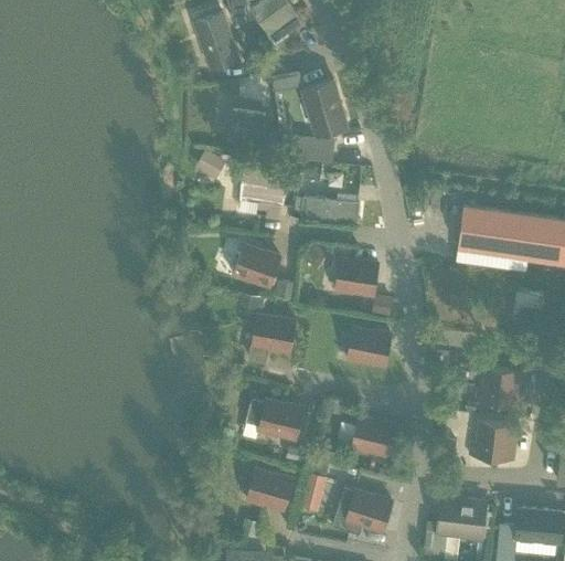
[(247,8),(246,0),(230,0),(232,10),(234,10),(236,17),(247,14),(245,8),(247,8)]
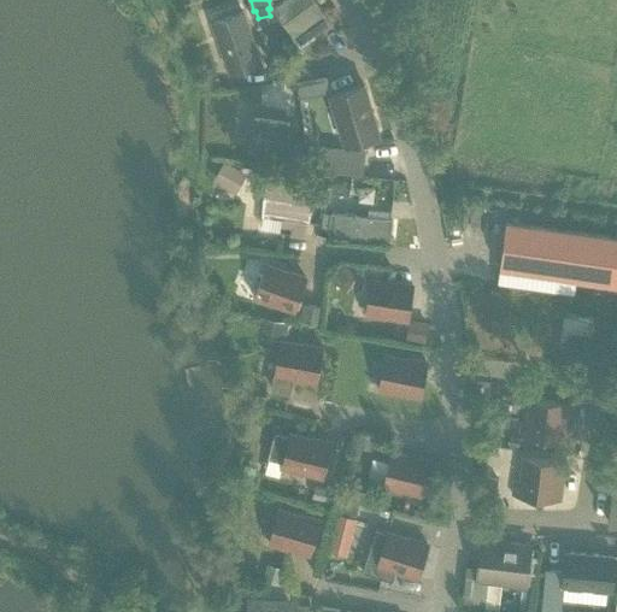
[(291,0),(275,12),(293,39),(300,49),(330,28),(323,18),(310,0),(291,0)]
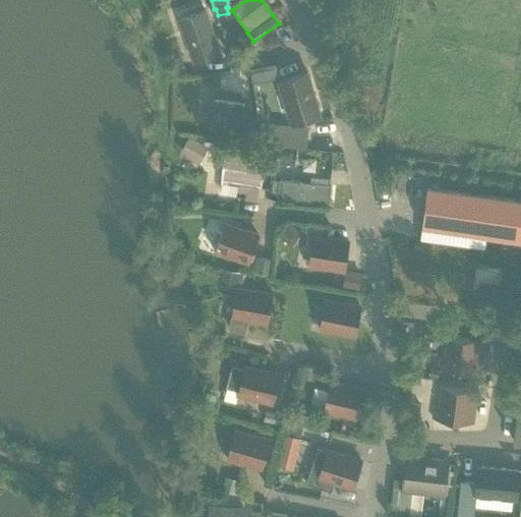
[(179,22),(194,66),(220,57),(205,14),(179,22)]
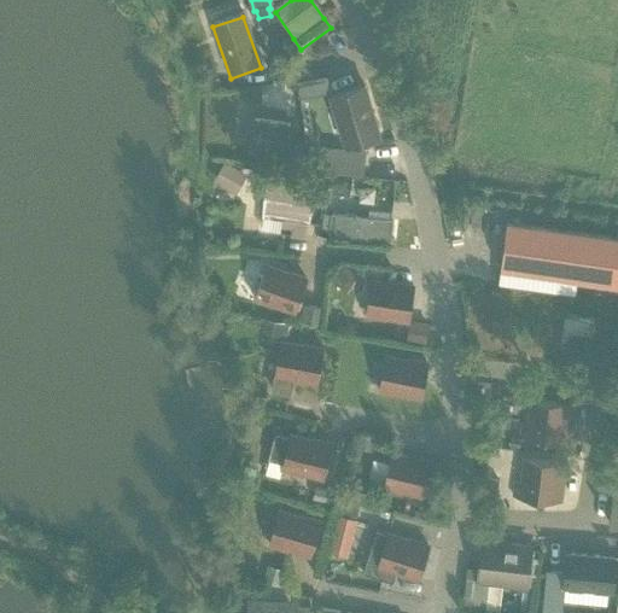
[(219,89),(214,75),(203,79),(208,94),(219,89)]
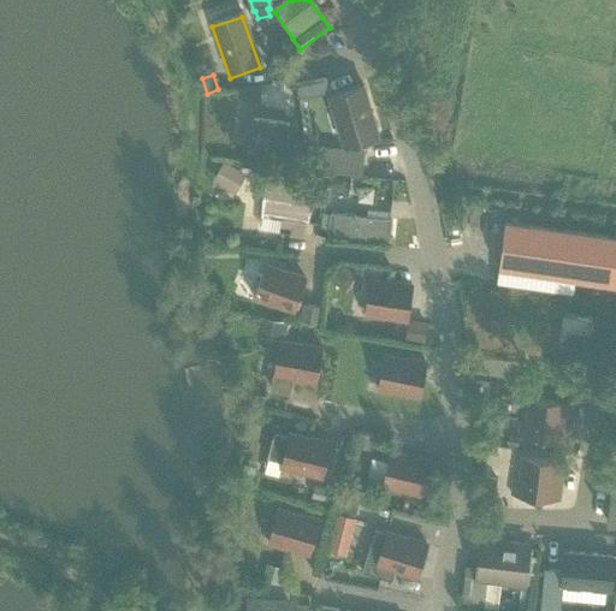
[(363,90),(330,100),(344,150),(378,141),(363,90)]
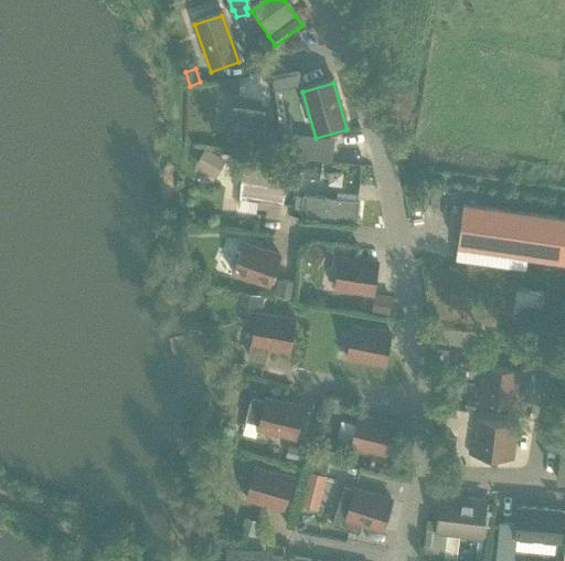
[(233,113),(228,143),(260,147),(265,118),(233,113)]
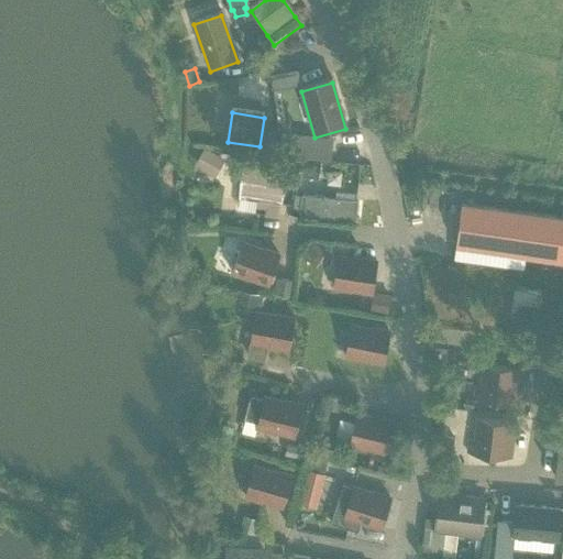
[(291,139),(288,162),(330,166),(332,143),(291,139)]
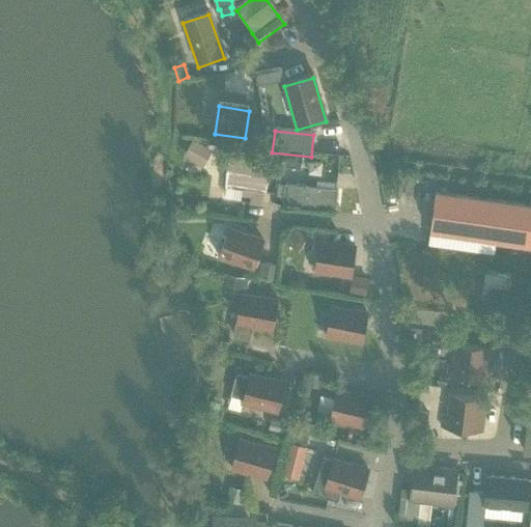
[(196,144),(187,161),(202,169),(212,155),(212,154),(196,144)]
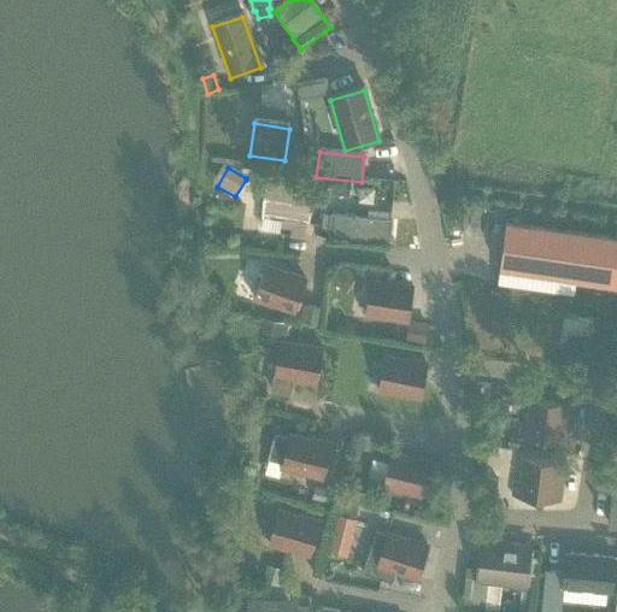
[(333,182),(330,198),(350,200),(351,183),(333,182)]
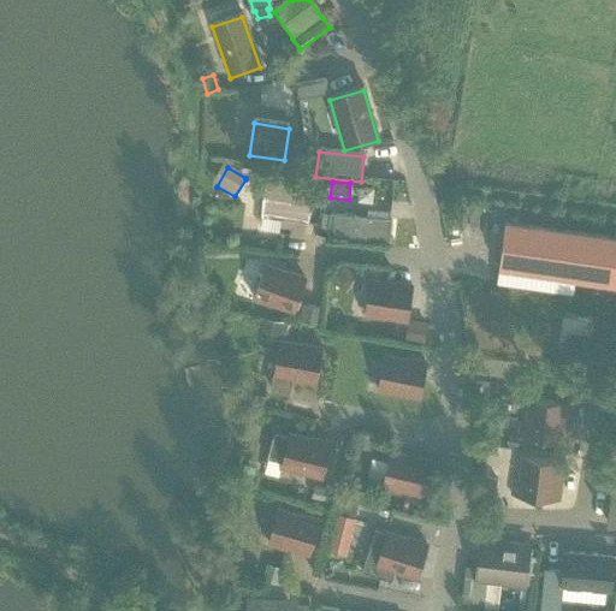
[(264,220),(280,223),(279,232),(290,233),(289,241),(303,243),(306,225),(307,226),(312,190),(268,184),(264,220)]
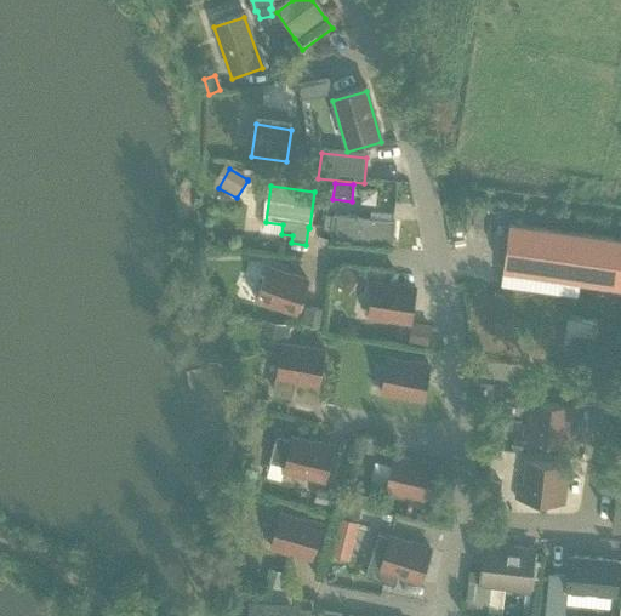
[(328,200),(326,211),(339,211),(340,201),(328,200)]
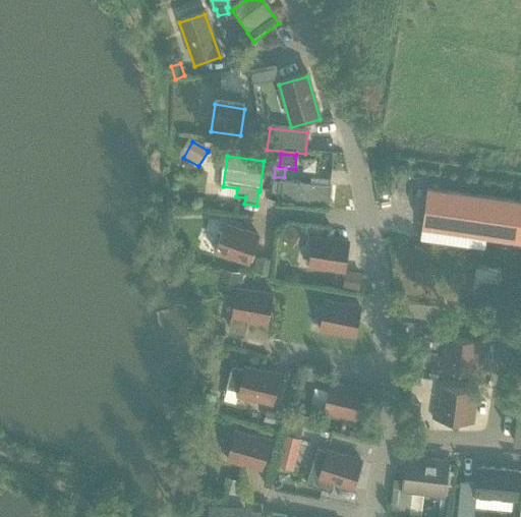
[(279,200),(328,206),(330,189),(281,184),(279,200)]
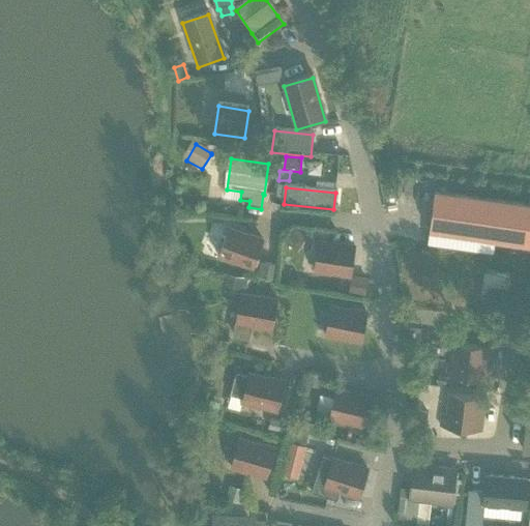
[(429,235),(449,238),(529,249),(529,207),(435,194),(429,235)]
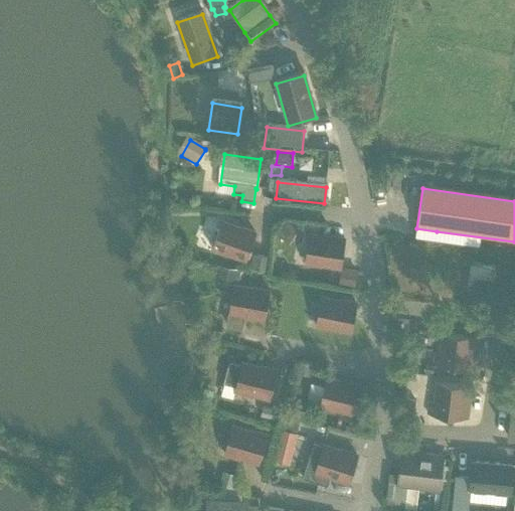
[(284,223),(275,237),(282,242),(291,228),(284,223)]
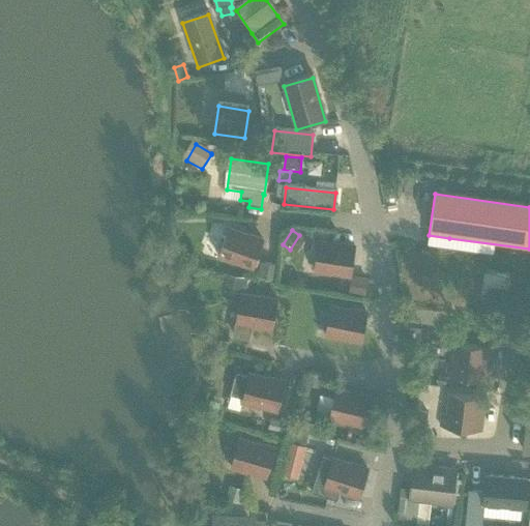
[(217,260),(232,265),(233,264),(253,271),(263,243),(229,231),(217,260)]
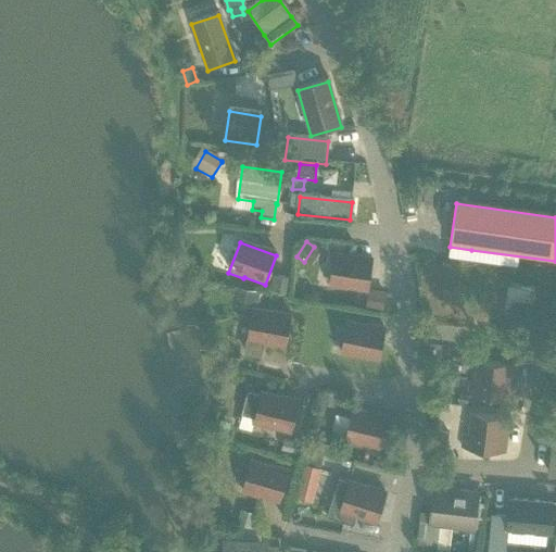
[(367,292),(371,263),(335,256),(329,288),(345,291),(345,289),(367,292)]
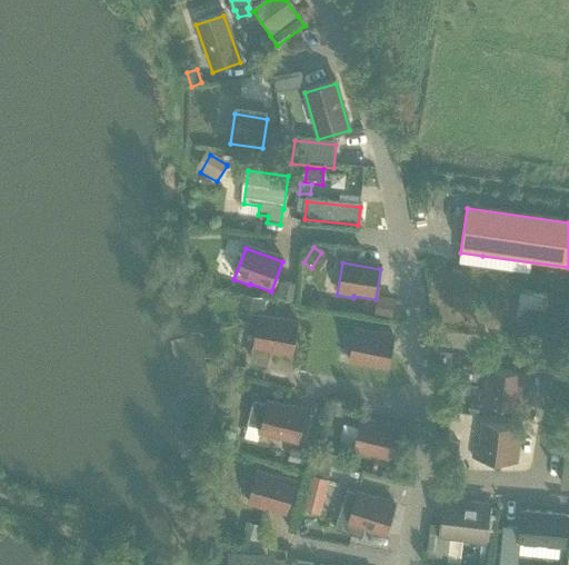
[(481,278),(432,287),(441,334),(475,327),(470,306),(486,303),(481,278)]
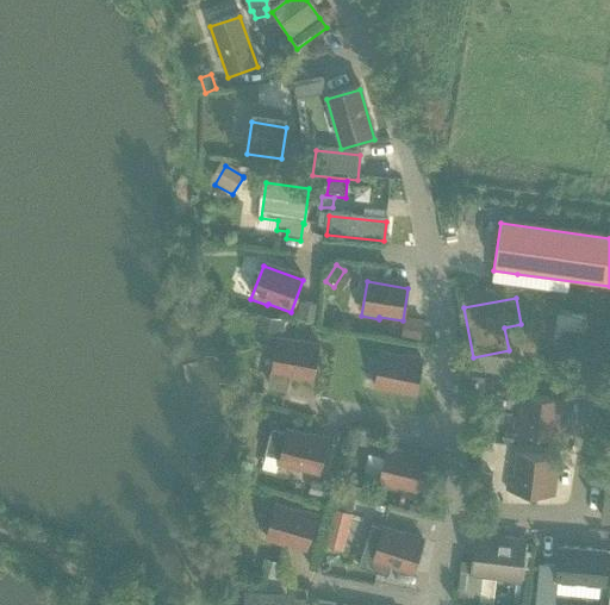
[(300,306),(298,322),(316,324),(318,307),(300,306)]
